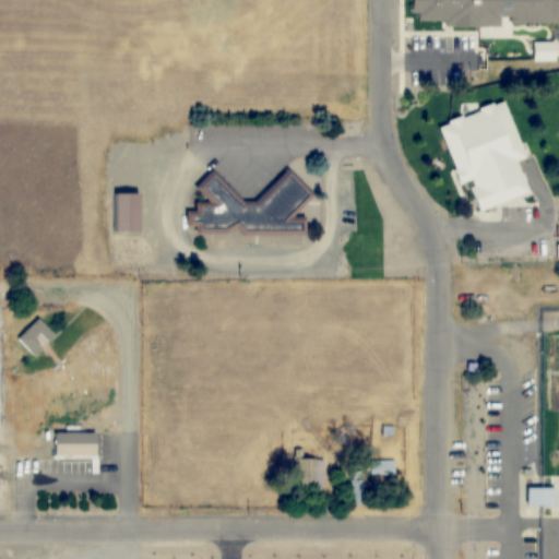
[(531,43),(531,61),(555,61),(555,43),(531,43)]
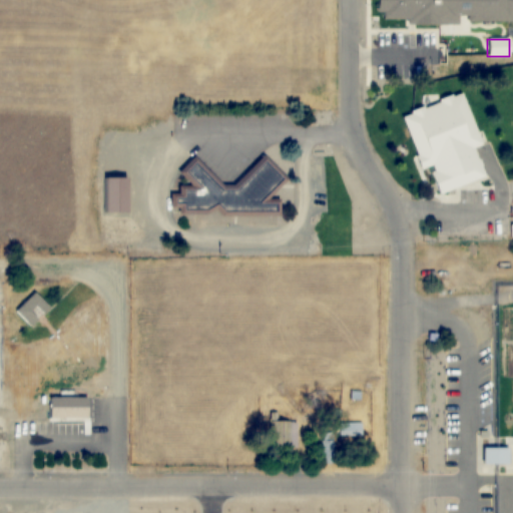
[(402,114),(431,196),(484,178),(473,148),(480,145),(462,93),(402,114)]
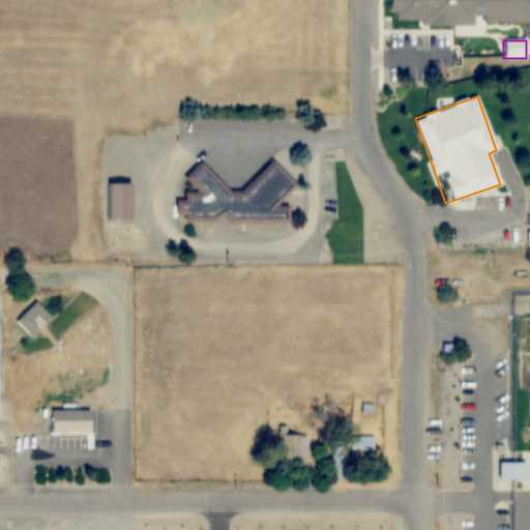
[(188,222),(289,226),(289,207),(283,201),(294,189),(294,183),(272,162),(242,192),(229,190),(202,165),(200,165),(187,176),(196,185),(184,196),(184,197),(179,203),(178,211),(188,222)]
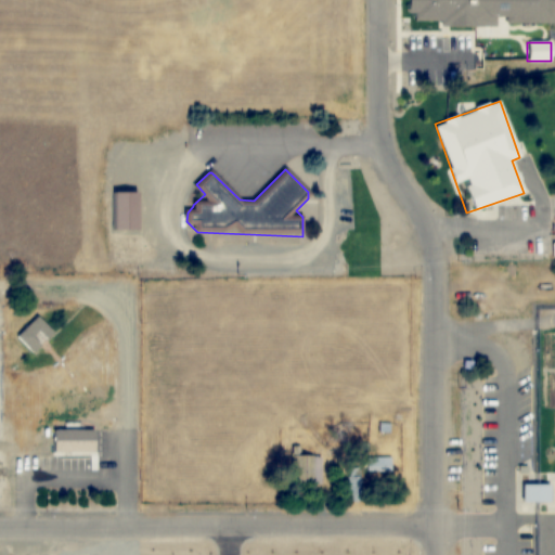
[(141,191),(116,191),(116,229),(141,229),(141,191)]
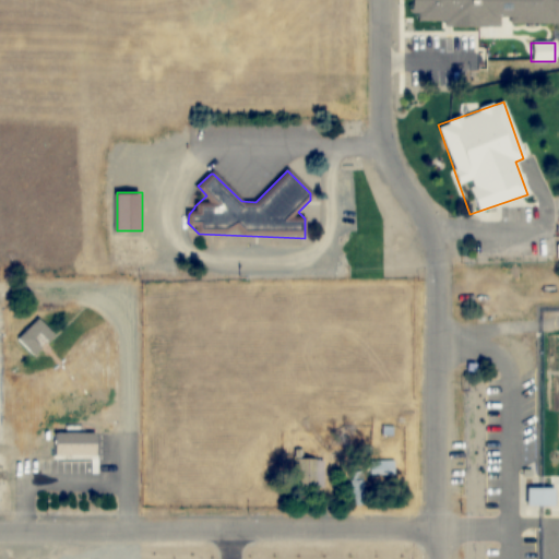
[(14,341),(32,358),(55,334),(38,318),(14,341)]
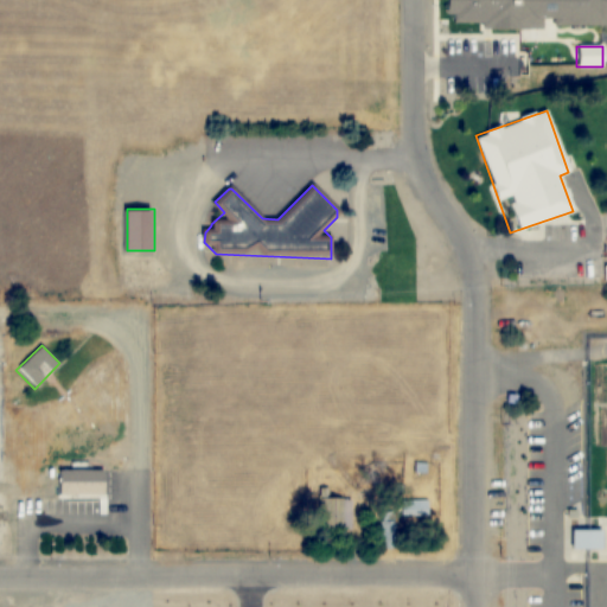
[(352,528),(352,498),(331,498),(331,528),(352,528)]
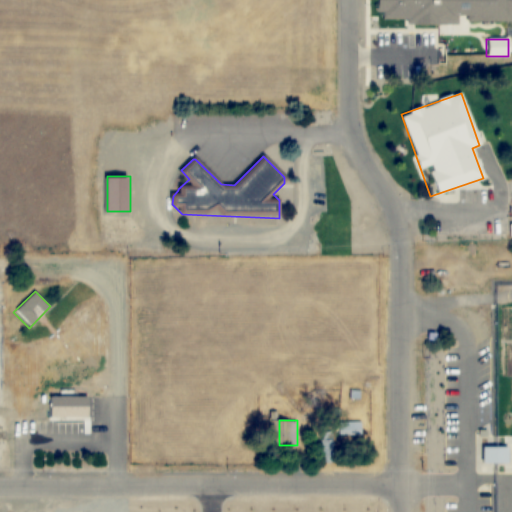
[(339,422),(339,438),(362,438),(362,422),(339,422)]
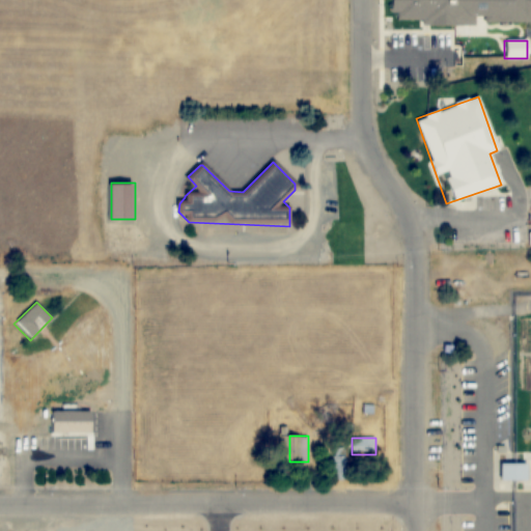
[(344,448),(335,448),(335,480),(344,480),(344,448)]
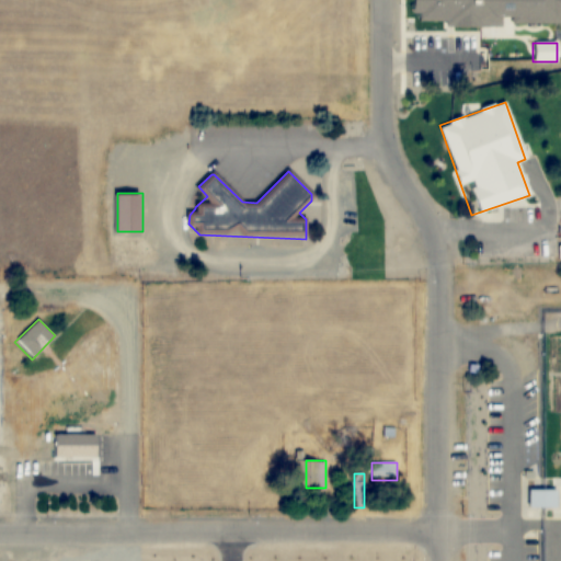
[(528,491),(528,508),(556,508),(556,491),(528,491)]
